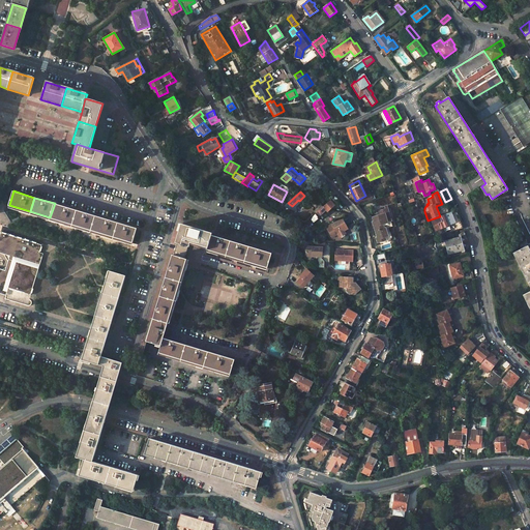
[(323,217),(328,213),(327,212),(335,205),(330,200),(312,216),(311,219),(314,222),(321,214),(323,217)]
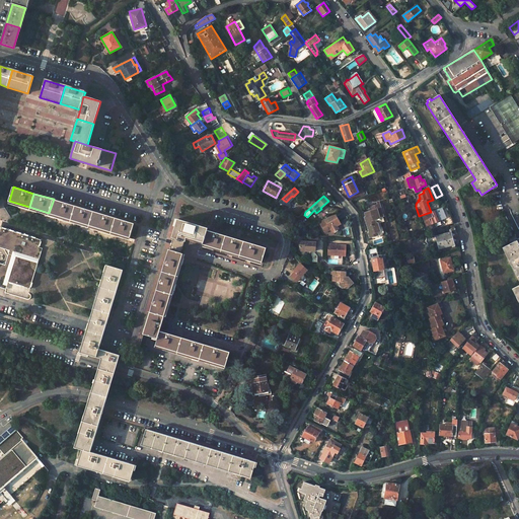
[(54,199),(49,213),(69,219),(73,205),(54,199)]
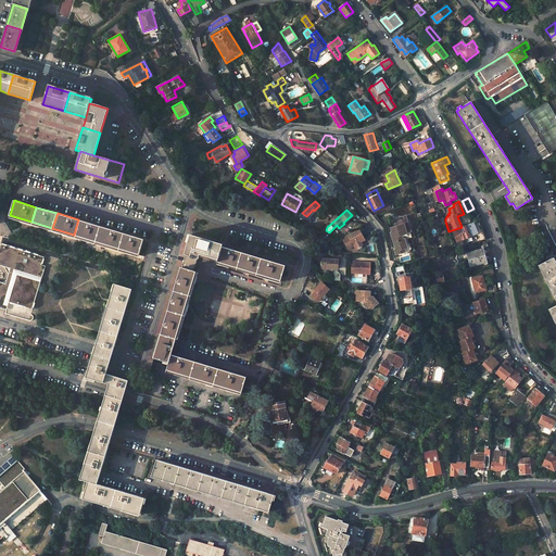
[(396,220),(397,223),(399,225),(391,229),(394,237),(392,238),(396,251),(407,247),(404,239),(409,238),(407,232),(411,231),(404,217),(396,220)]
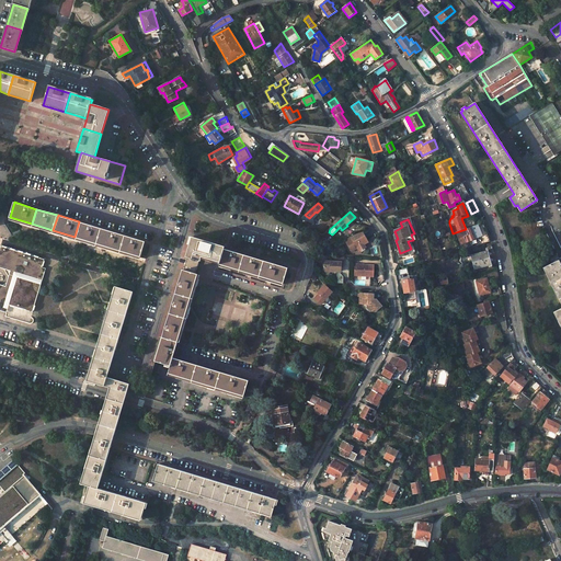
[(79,221),(75,237),(96,243),(101,228),(79,221)]
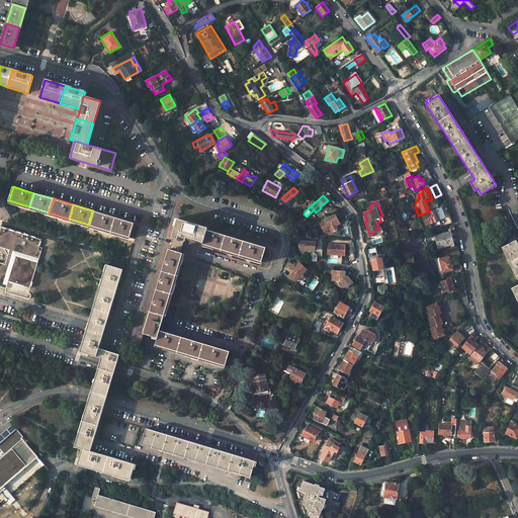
[(453,223),(446,205),(443,206),(443,207),(422,214),(426,225),(438,221),(438,220),(446,218),(447,219),(443,220),(444,225),(453,223)]
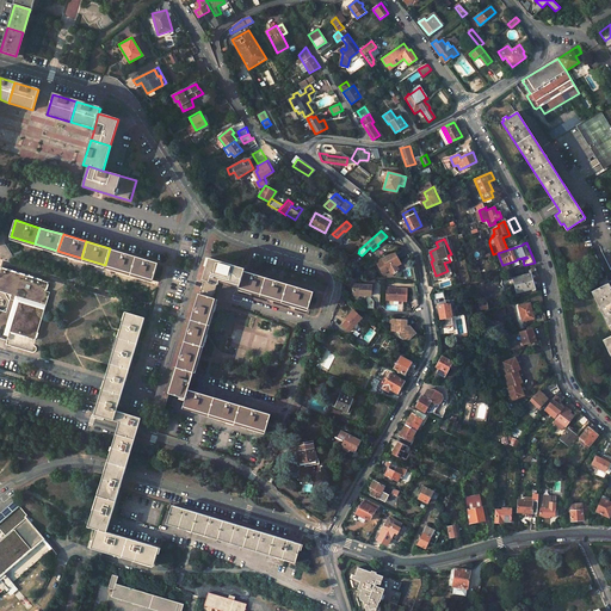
[(129,272),(134,255),(110,248),(105,265),(129,272)]
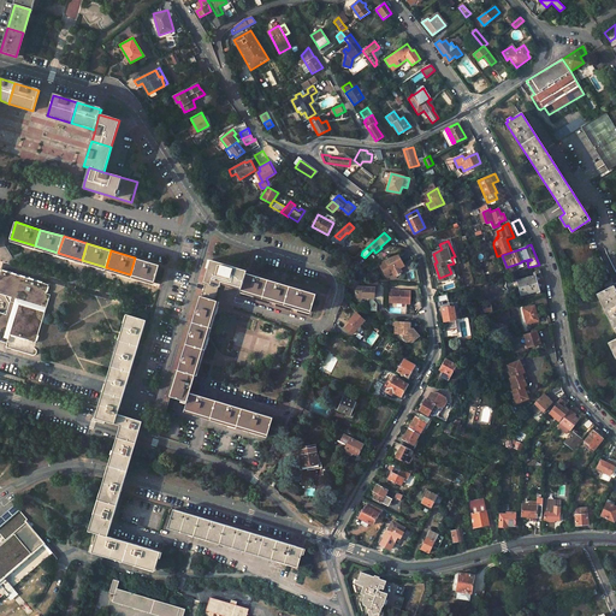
[(403,266),(397,255),(394,258),(392,260),(391,260),(390,259),(386,261),(386,262),(380,266),(385,276),(392,272),(394,276),(401,271),(400,268),(403,266)]
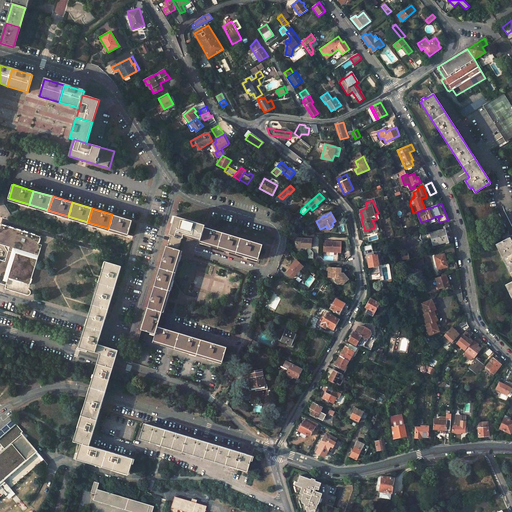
[(132,220),(112,214),(108,228),(128,234),(132,220)]
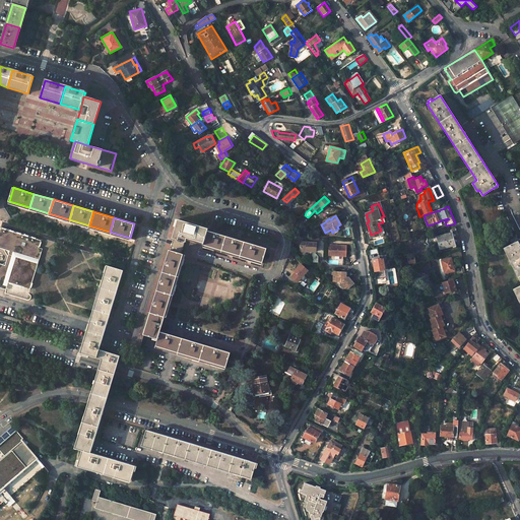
[(188,239),(204,244),(208,232),(208,229),(179,219),(173,239),(174,239),(171,251),(182,254),(185,243),(186,243),(188,239)]
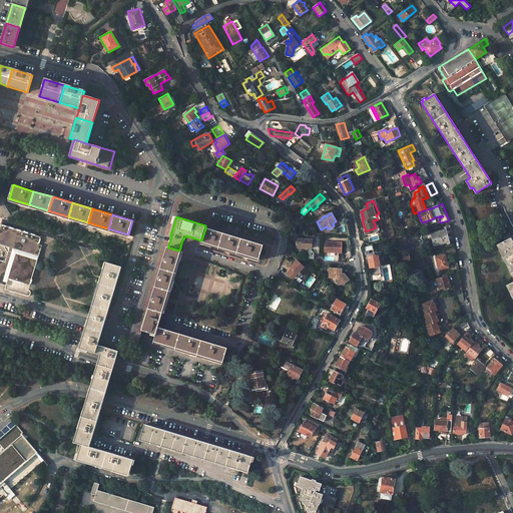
[(0,226),(0,284),(6,287),(4,290),(27,297),(30,289),(31,285),(32,280),(31,280),(38,258),(41,246),(38,245),(38,244),(39,244),(41,239),(40,239),(40,237),(35,236),(35,234),(31,233),(30,234),(28,234),(29,232),(24,231),(23,232),(21,231),(21,230),(17,229),(16,230),(14,229),(14,228),(10,227),(9,228),(7,227),(7,226),(2,224),(2,226),(0,225),(0,227),(0,226)]
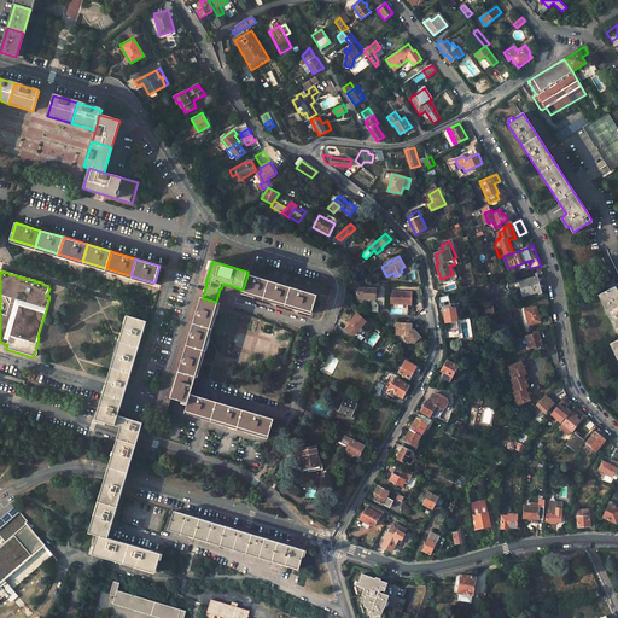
[(270,281),(248,275),(243,290),(242,292),(266,298),(270,281)]
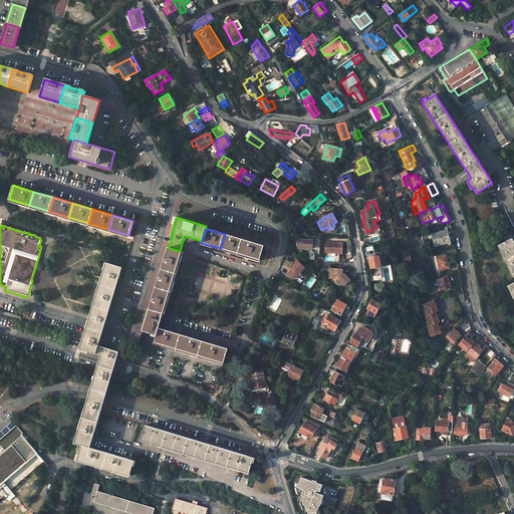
[(451,229),(432,234),(435,247),(454,242),(451,229)]
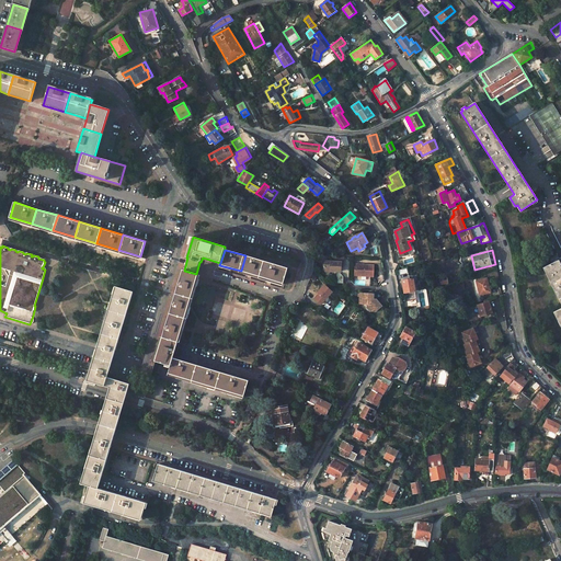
[(241,271),(262,277),(266,262),(245,255),(241,271)]
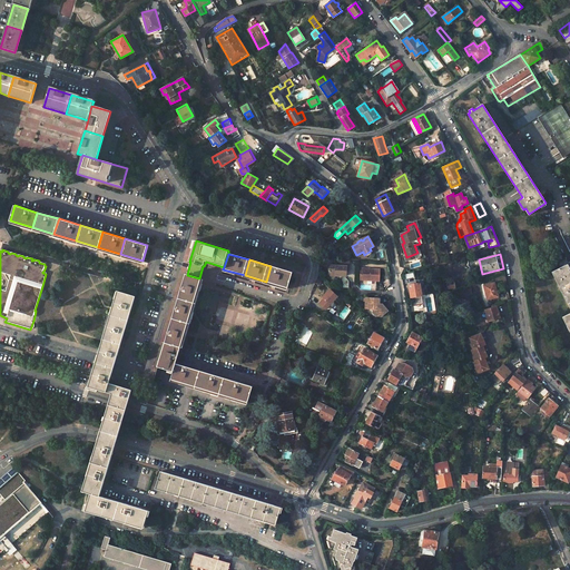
[(287,288),(293,273),(271,266),(266,282),(287,288)]
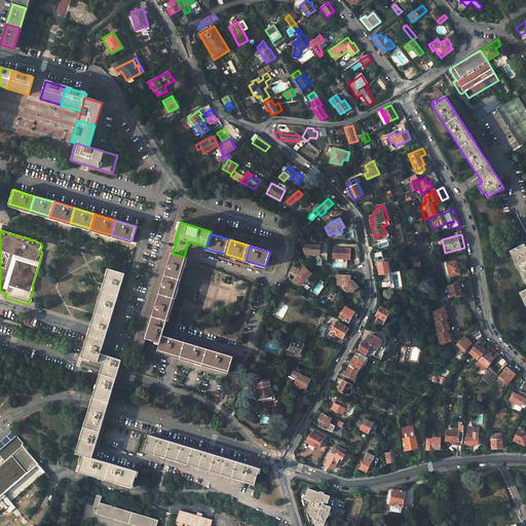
[(321,247),(316,246),(305,246),(304,253),(308,257),(310,255),(320,255),(321,247)]
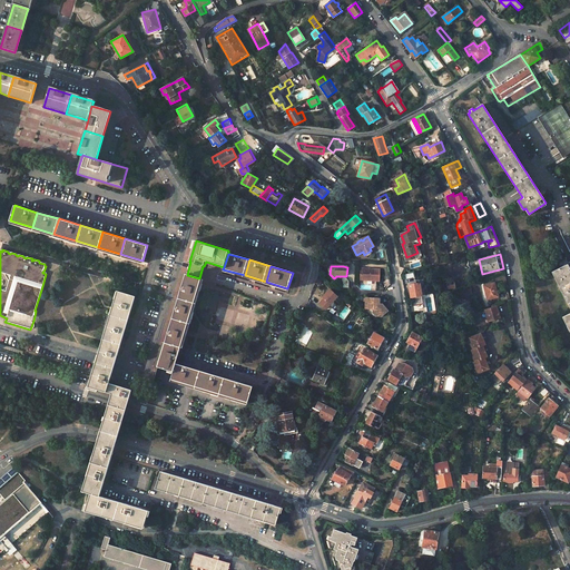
[(361,281),(380,282),(381,269),(371,268),(371,271),(367,271),(367,268),(362,268),(361,281)]
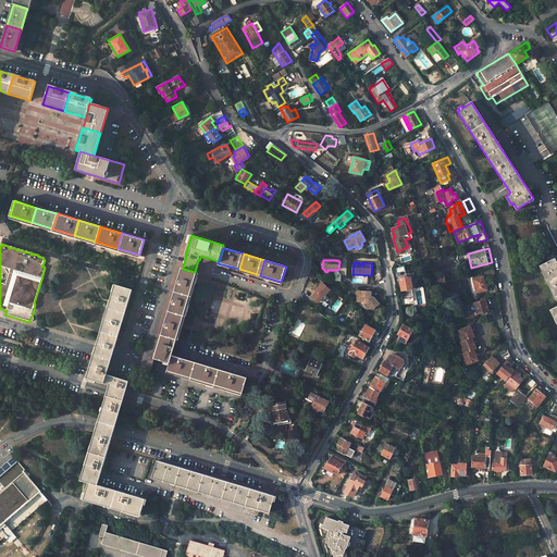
[(556,265),(555,262),(541,271),(556,305),(556,310),(551,313),(556,326),(556,265)]
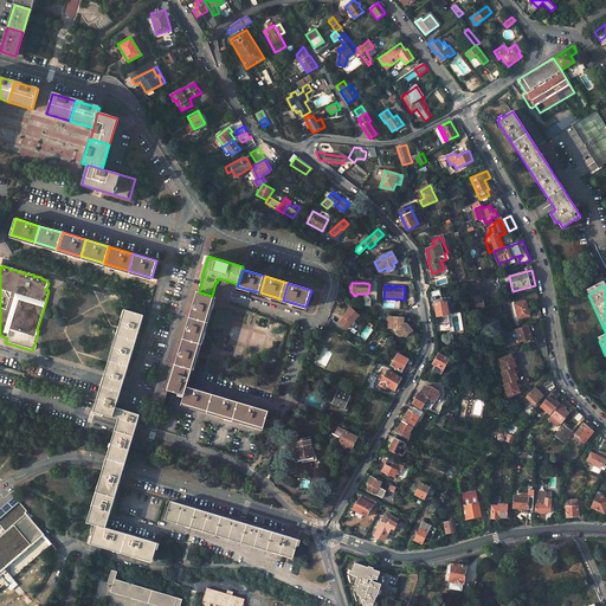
[(214,297),(212,296),(199,292),(198,291),(191,316),(206,321),(214,297)]
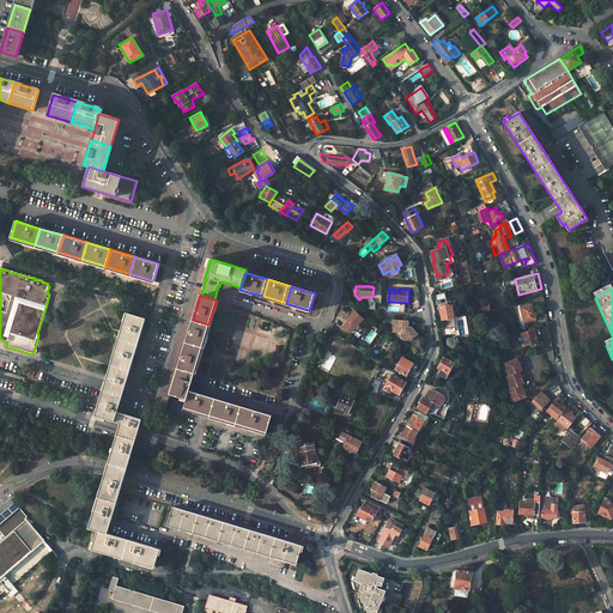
[(441,307),(443,321),(444,320),(445,328),(455,327),(454,319),(453,304),(447,305),(447,303),(441,304),(441,307)]
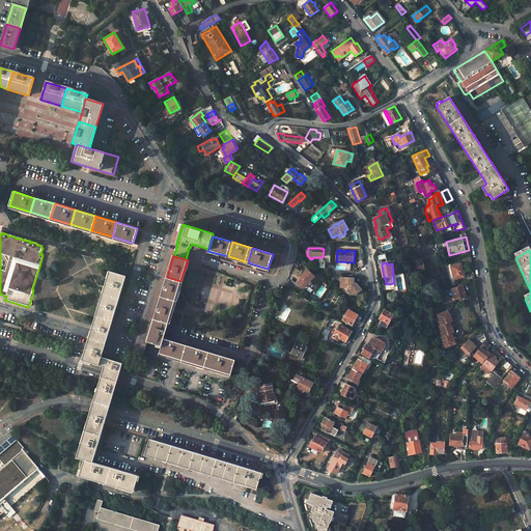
[(465,277),(460,263),(450,266),(454,280),(465,277)]
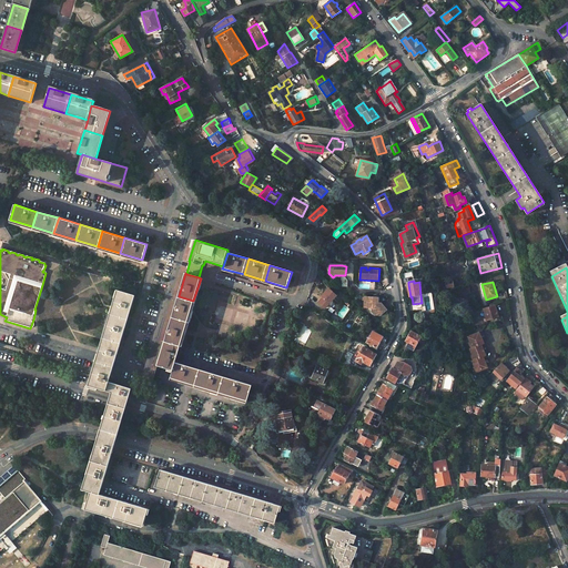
[(336,296),(328,288),(322,296),(323,298),(324,300),(320,304),(327,311),(335,303),(332,301),(336,296)]
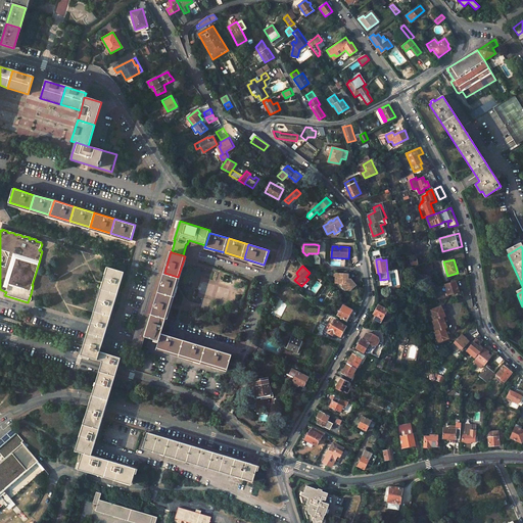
[(119,292),(124,273),(108,269),(103,288),(102,290),(117,295),(119,292)]
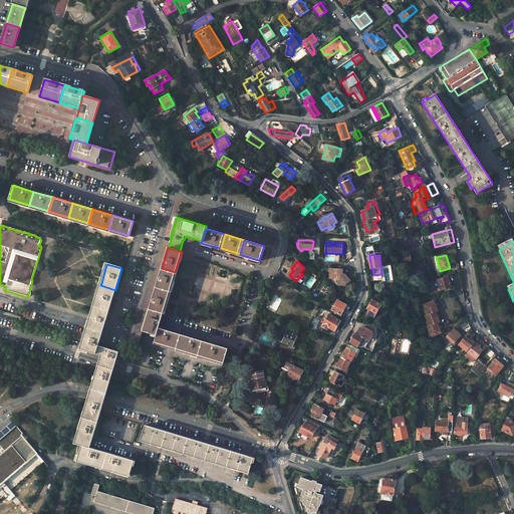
[(155,289),(169,293),(175,272),(162,268),(155,289)]
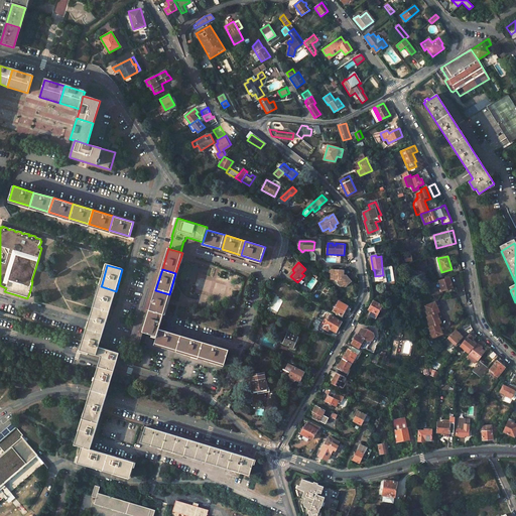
[(335,277),(335,280),(340,281),(339,286),(341,288),(347,288),(352,282),(348,277),(345,276),(345,271),(338,270),(337,275),(335,275),(335,277)]
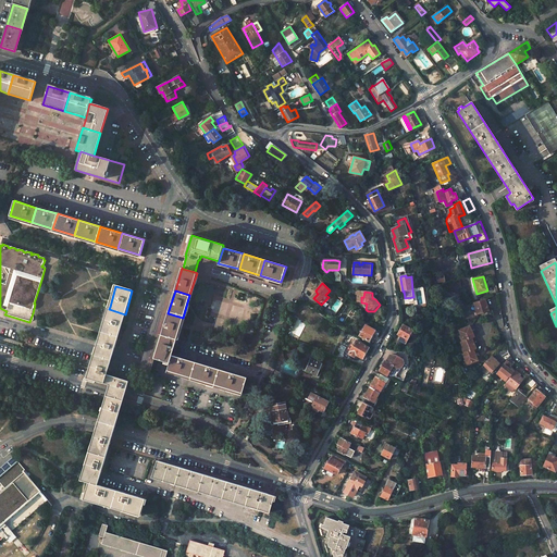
[(473,304),(478,316),(490,311),(485,299),(473,304)]
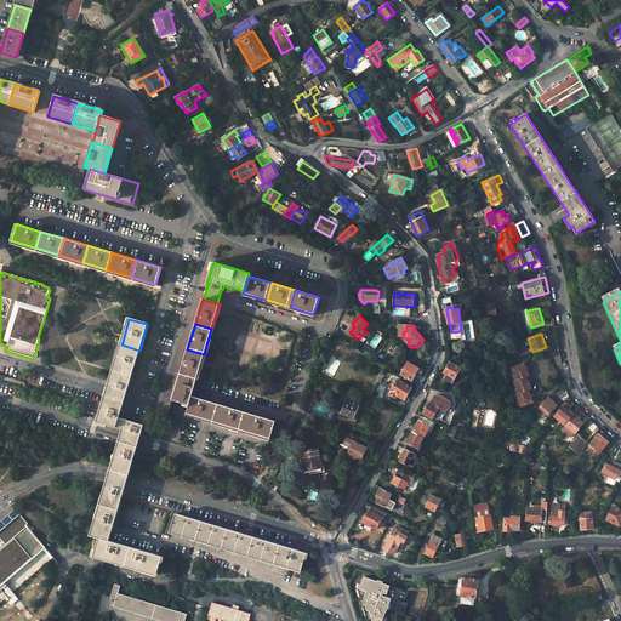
[(131,376),(140,351),(121,345),(113,371),(126,375),(131,376)]
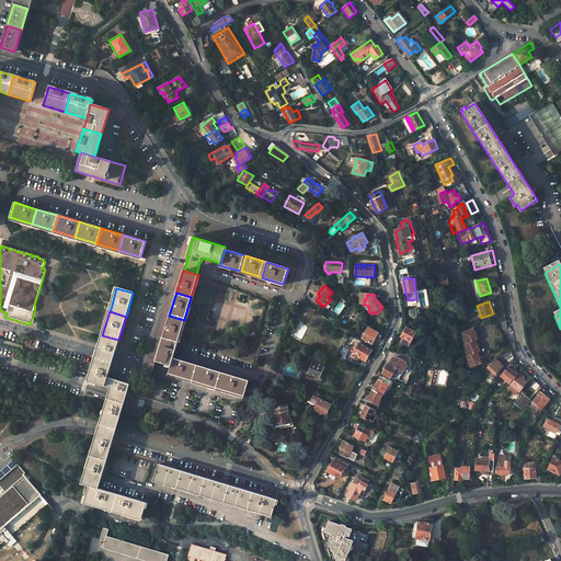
[(169,316),(163,336),(179,341),(184,320),(169,316)]
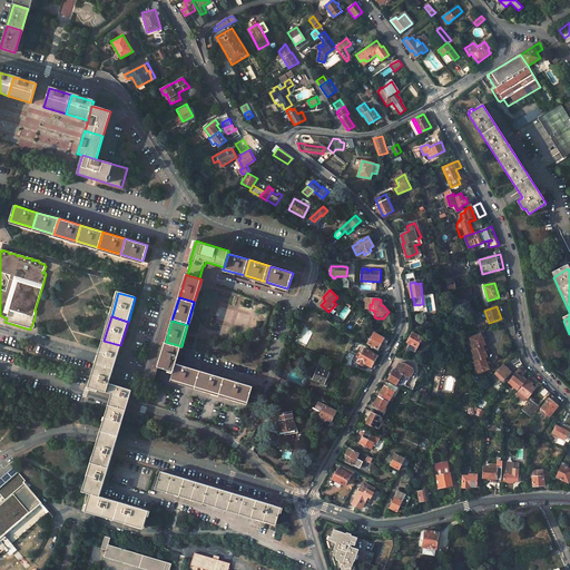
[(374,332),(367,343),(377,349),(384,337),(374,332)]
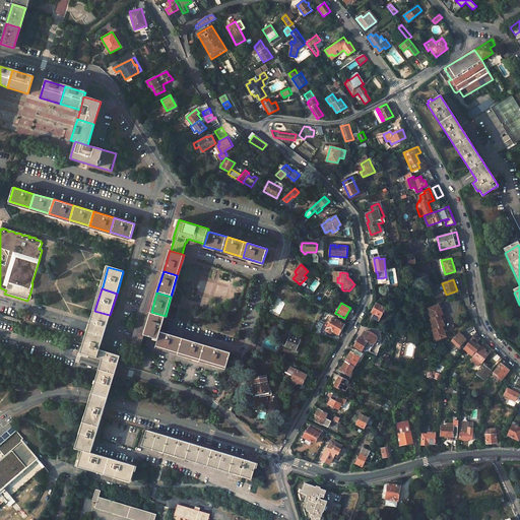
[(388,308),(379,303),(373,314),(376,315),(374,318),(380,322),(388,308)]
